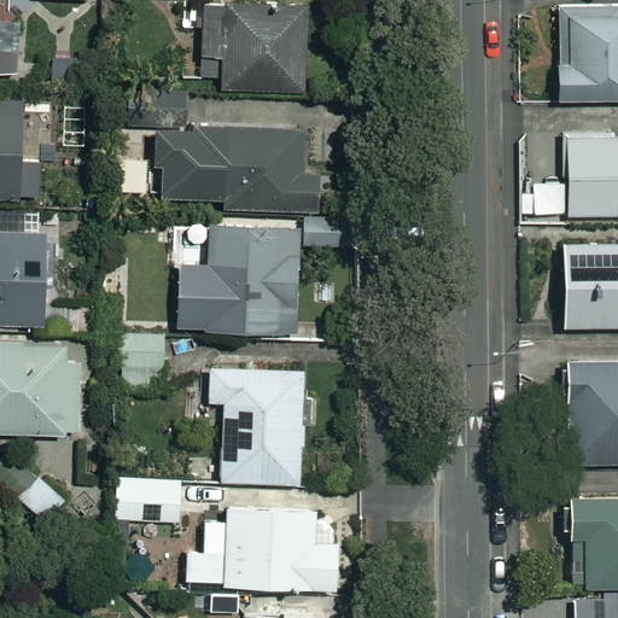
[(617,3),(558,4),(558,101),(617,100),(617,3)]
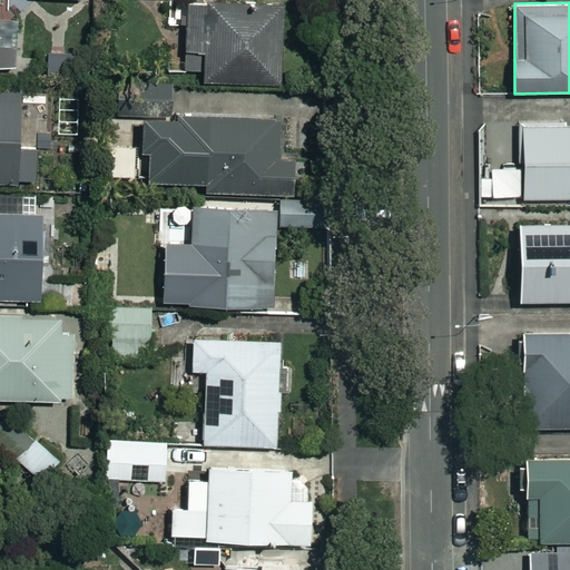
[(279,5),(184,8),(186,74),(204,74),(204,86),(282,84),(279,5)]
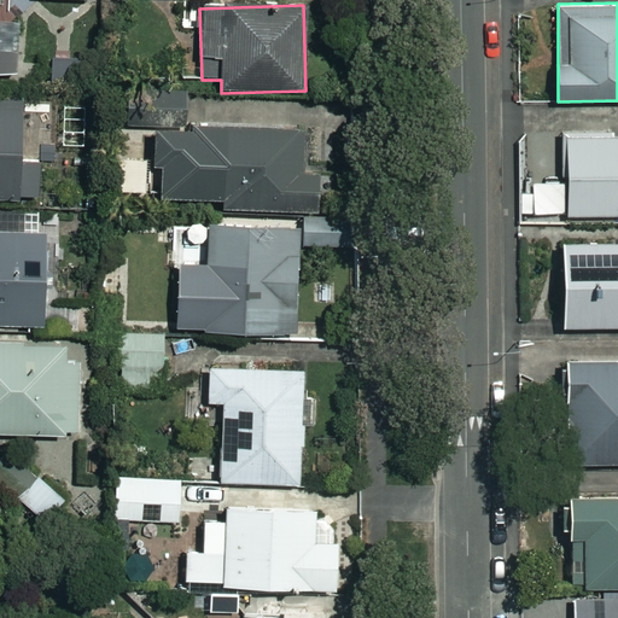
[(0,47),(0,75),(18,75),(17,47),(0,47)]
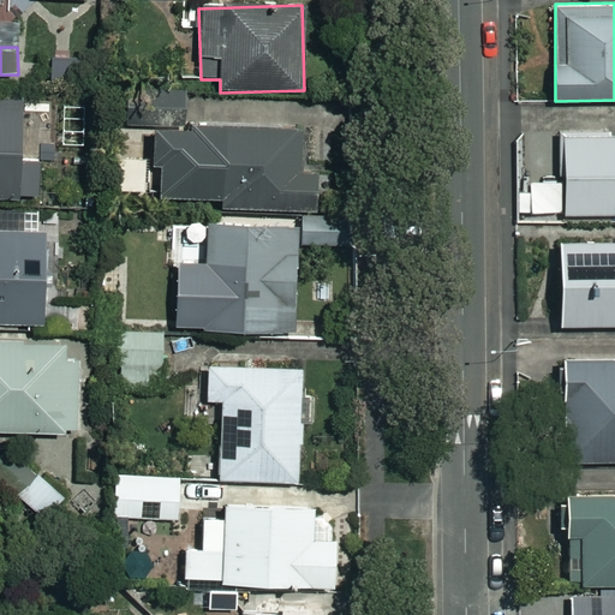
[(237,99),(197,99),(197,131),(154,132),(154,169),(160,169),(160,198),(221,197),(221,208),(309,208),(308,130),(237,130),(237,99)]
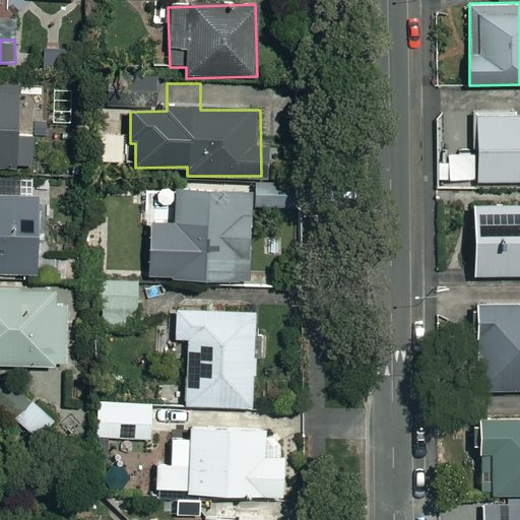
[(20,85),(0,85),(0,166),(34,166),(33,137),(22,137),(20,85)]
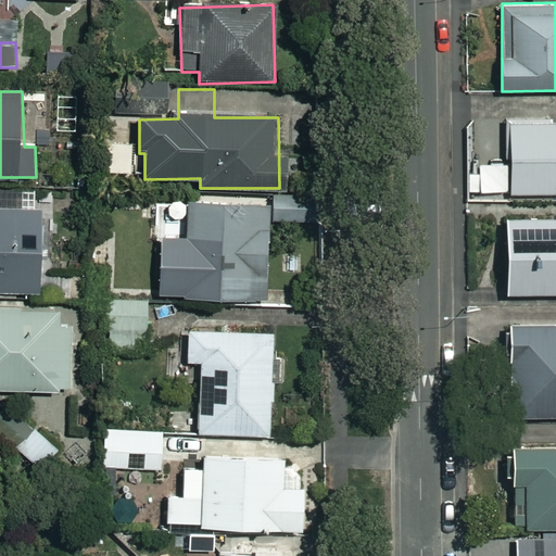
[(510,166),(479,166),(479,173),(469,173),(469,194),(555,193),(555,125),(509,125),(510,166)]
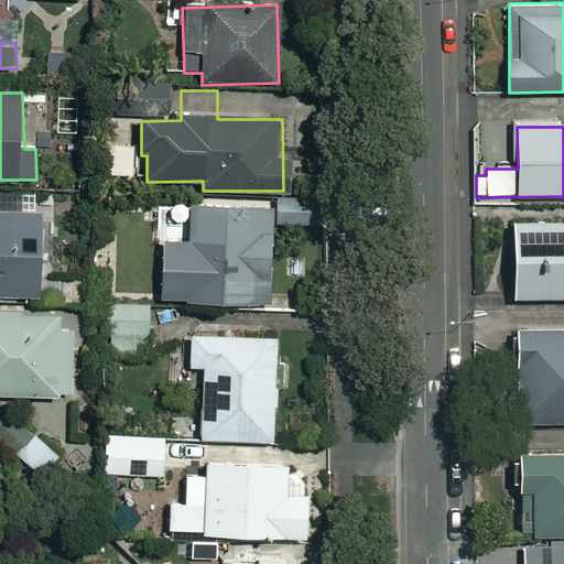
[(138,156),(133,156),(133,145),(102,147),(102,175),(138,175),(138,156)]
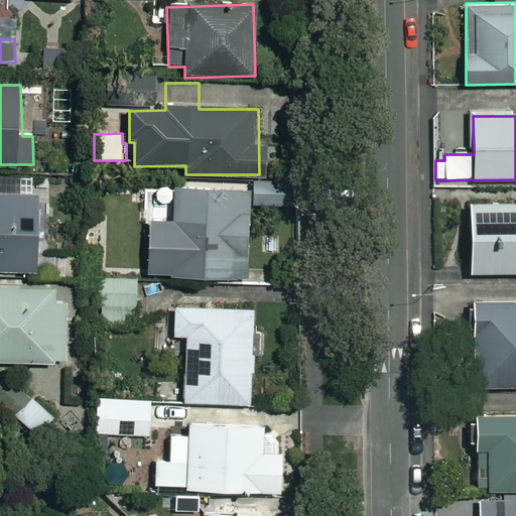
[(248,188),(174,187),(174,224),(148,223),(147,276),(246,278),(248,188)]
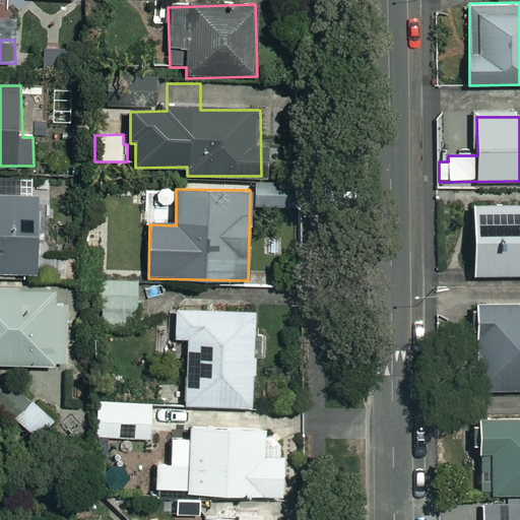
[(0,273),(37,273),(37,193),(0,193),(0,273)]
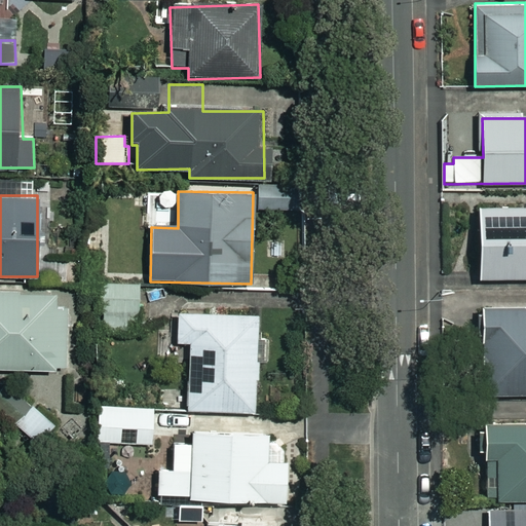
[(525,205),(477,207),(479,285),(525,283),(525,205)]
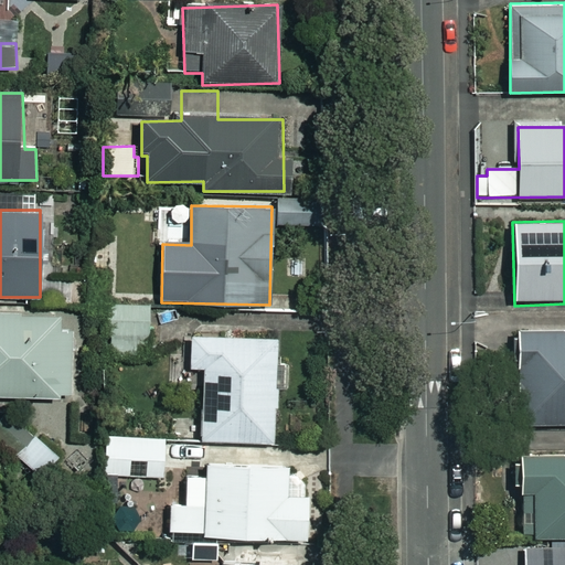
[(148,306),(106,306),(105,359),(148,359),(148,306)]
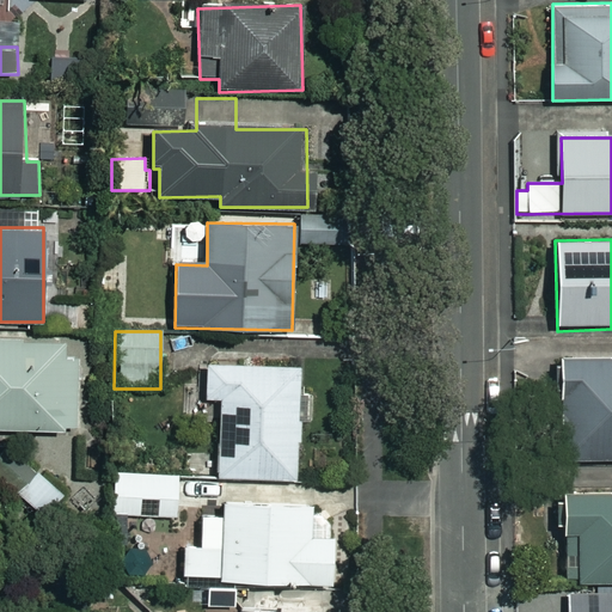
[(80,340),(0,340),(0,430),(80,430),(80,340)]
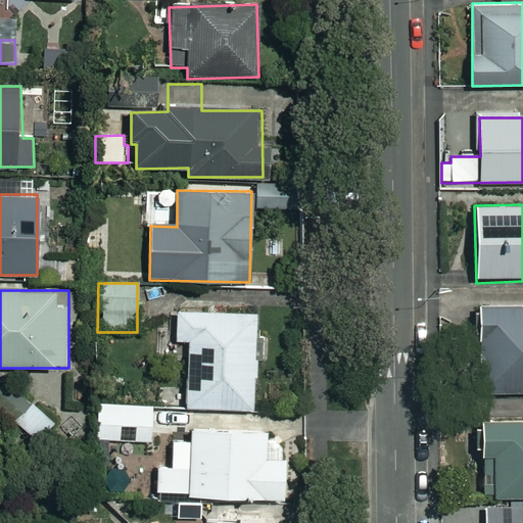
[(522,308),(478,311),(480,396),(522,394),(522,308)]
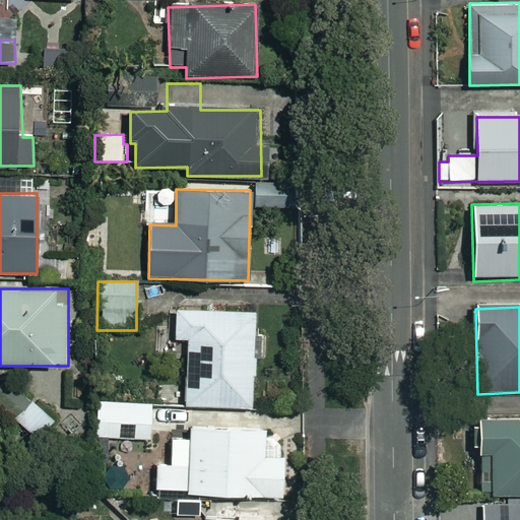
[(254,310),(176,308),(175,339),(187,339),(186,406),(252,407),(254,310)]
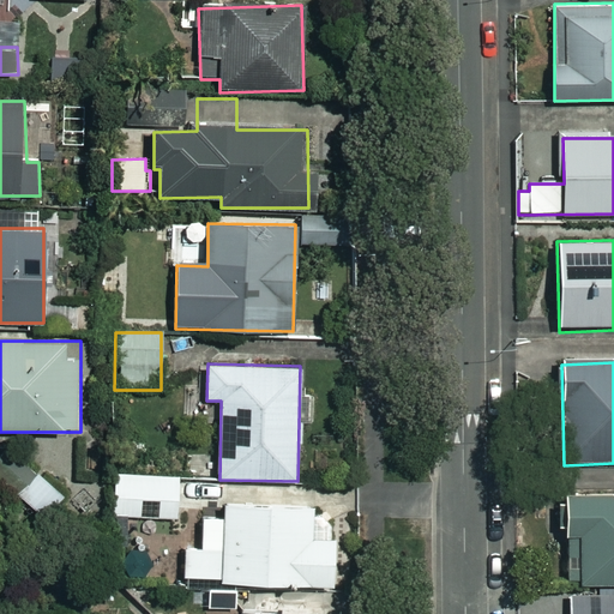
[(65,497),(37,471),(18,492),(46,517),(65,497)]
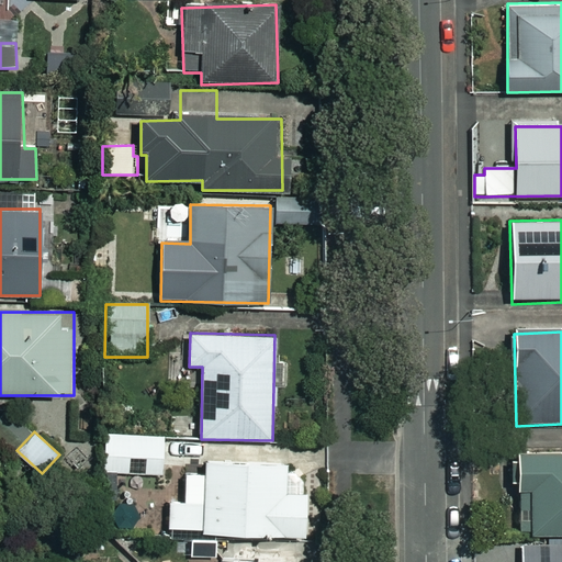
[(165,436),(101,436),(102,474),(165,474),(165,436)]
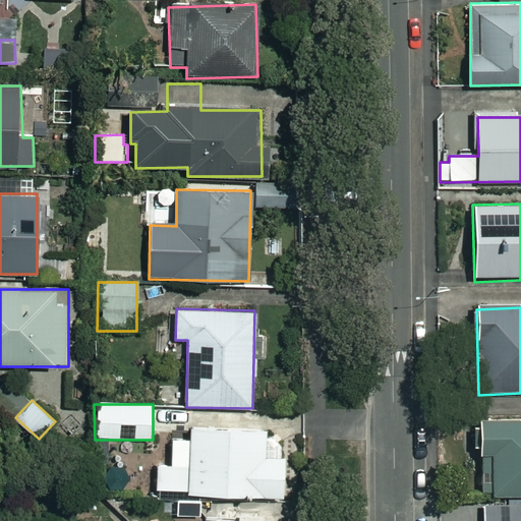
[(520,418),(479,420),(481,496),(520,494),(520,418)]
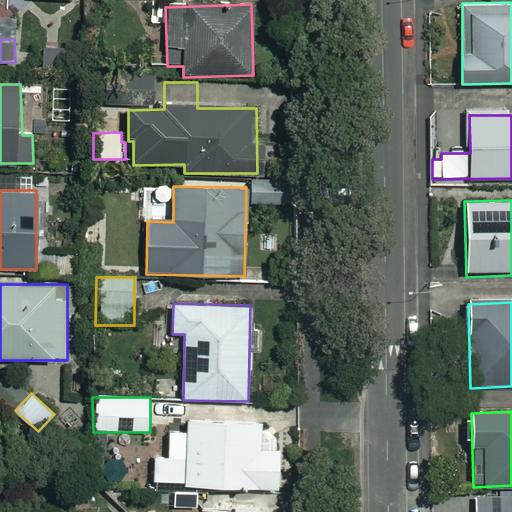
[(186,428),(186,433),(169,433),(169,464),(155,464),(155,490),(285,490),(285,454),(258,453),(258,428),(186,428)]
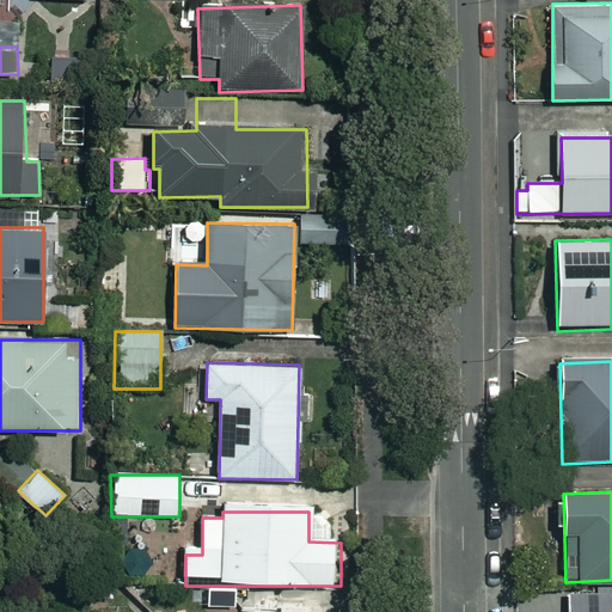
[(579,588),(579,594),(567,594),(567,611),(611,611),(611,592),(605,593),(605,587),(579,588)]
